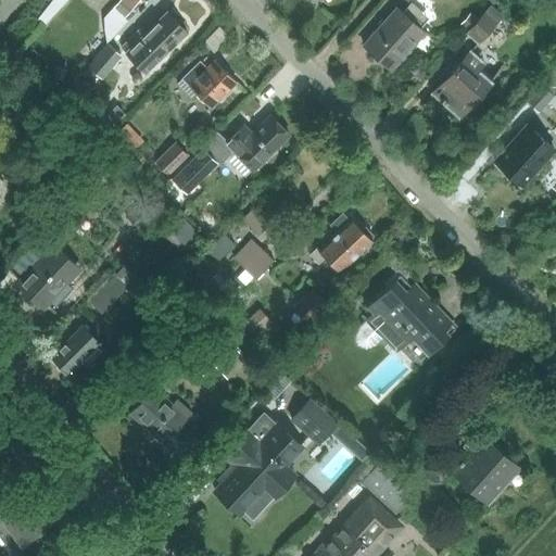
[(58,0),(53,0),(46,11),(52,16),(63,5),(58,0)]
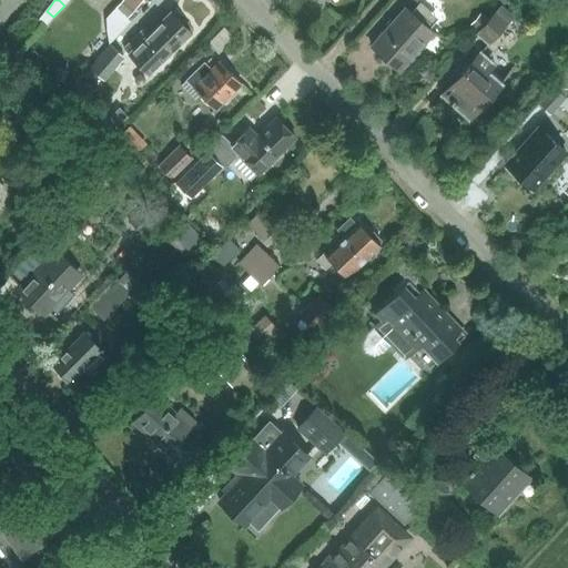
[(119,0),(113,7),(127,18),(140,0),(119,0)]
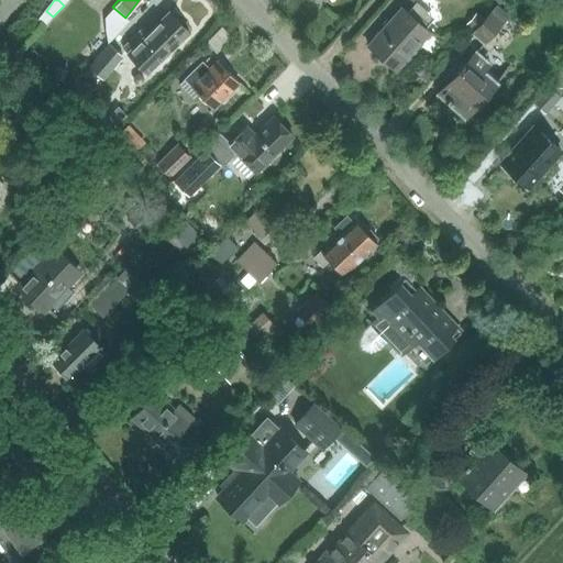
[(483,43),(507,14),(496,4),(484,20),(473,32),(472,33),(483,43)]
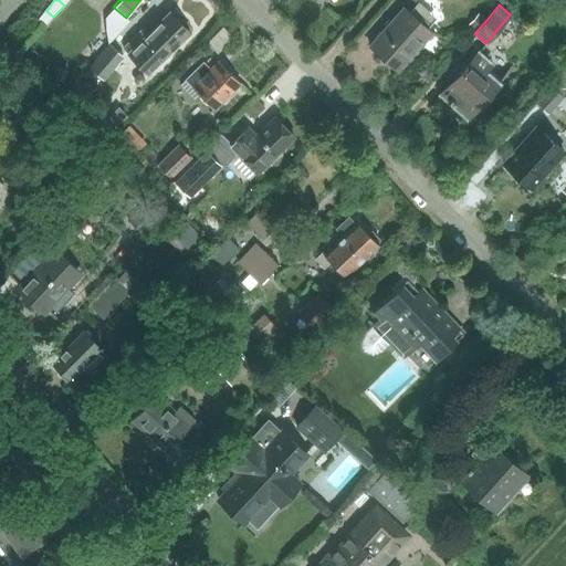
[(404,7),(369,45),(397,70),(431,31),(426,27),(407,10),(404,7)]
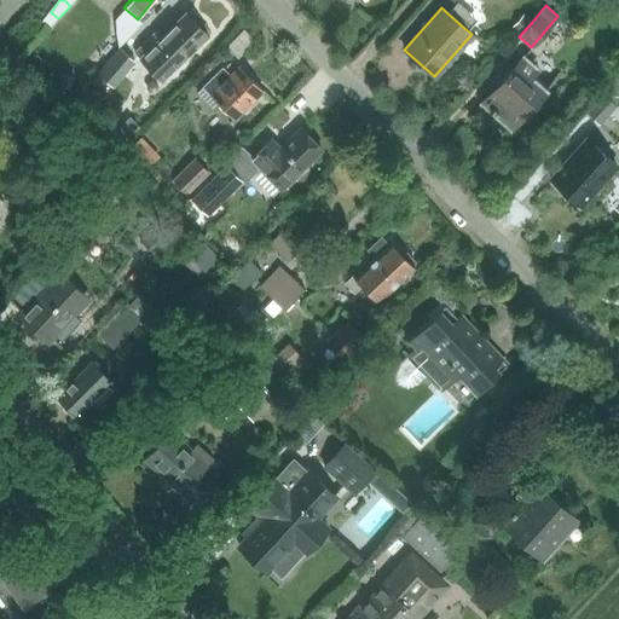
[(156,32),(134,52),(161,80),(169,73),(171,74),(181,64),(179,62),(207,35),(204,33),(204,28),(200,23),(195,23),(185,12),(161,36),(156,32)]
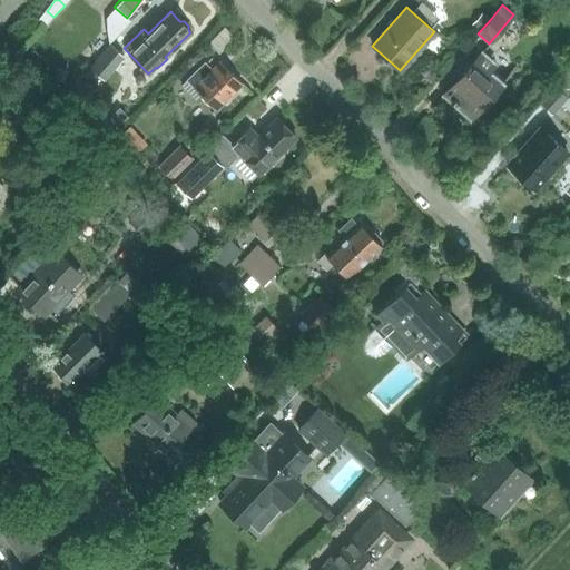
[(482,13),(471,27),(478,33),(479,32),(490,20),(482,13)]
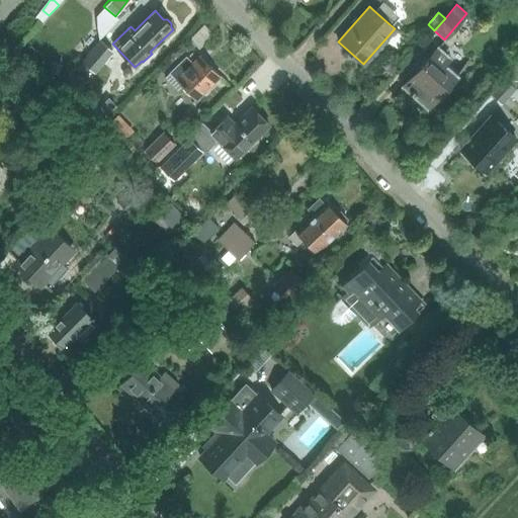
[(82,63),(94,74),(113,52),(100,40),(82,63)]
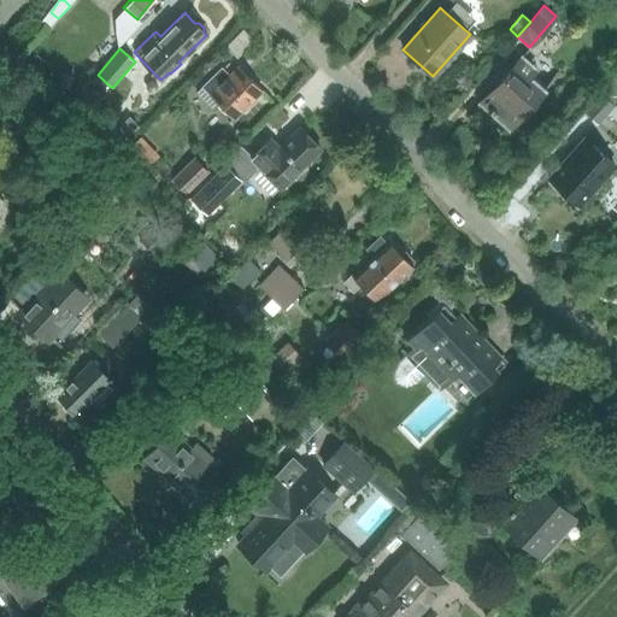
[(479,104),(507,129),(544,87),(529,75),(534,69),(519,57),(479,104)]
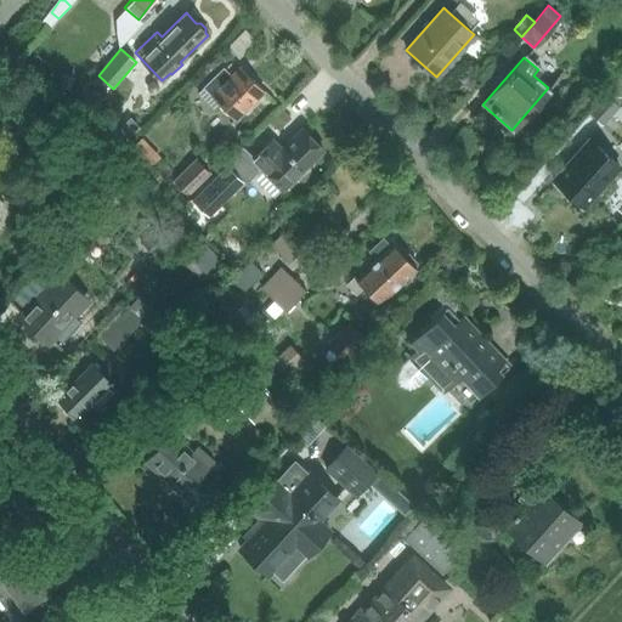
[(222,67),(202,88),(210,96),(218,103),(225,112),(226,111),(235,120),(265,91),(241,66),(231,75),(222,67)]
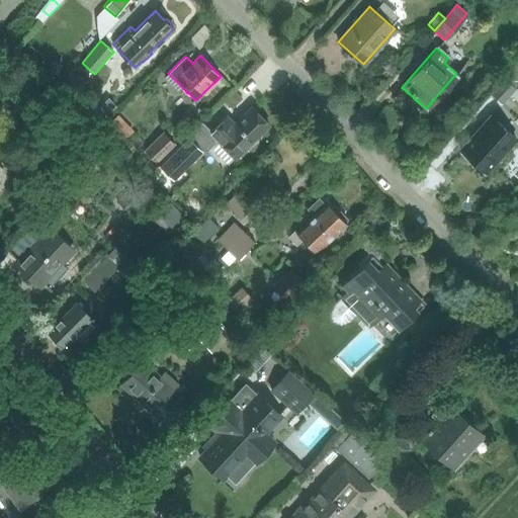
[(504,78),(490,94),(501,104),(508,97),(515,88),(514,87),(504,78)]
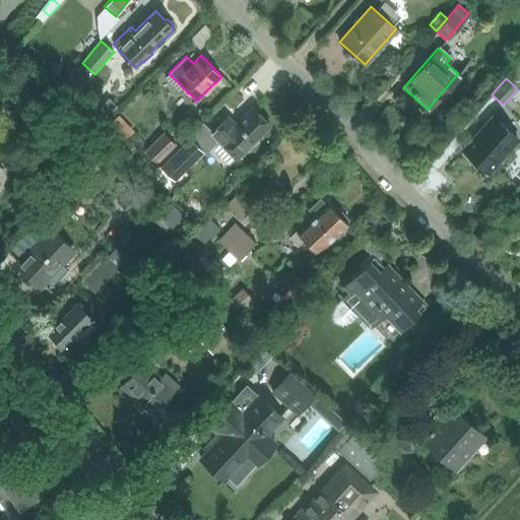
[(191,140),(160,170),(173,183),(203,152),(204,153),(216,141),(236,159),(270,126),(252,108),(236,125),(226,117),(218,125),(212,131),(204,122),(202,121),(187,136),(191,140)]
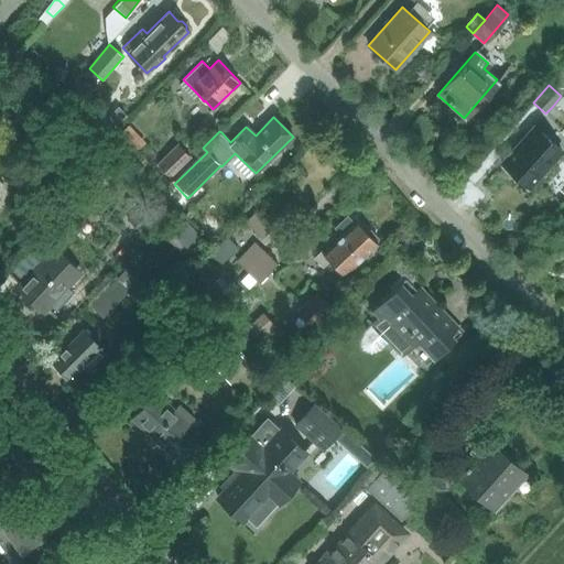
[(133,154),(144,142),(128,126),(116,137),(133,154)]
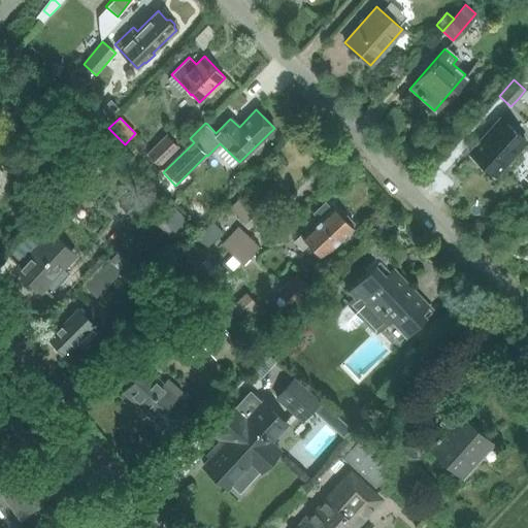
[(500,119),(469,153),(494,175),(525,141),(500,119)]
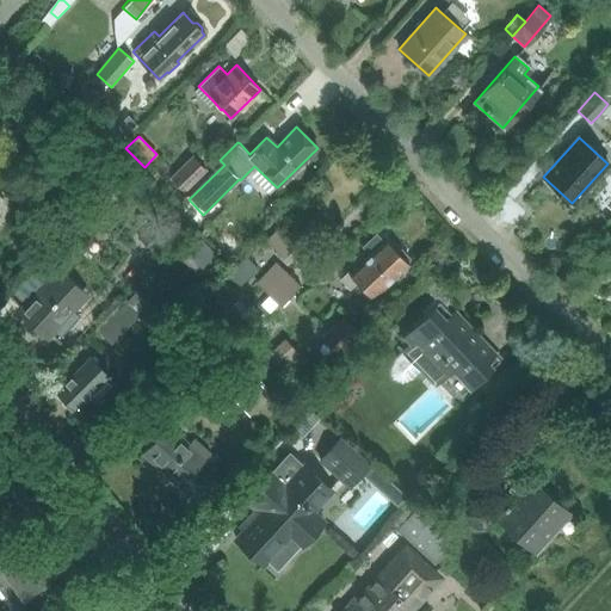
[(170,177),(184,191),(205,168),(192,154),(170,177)]
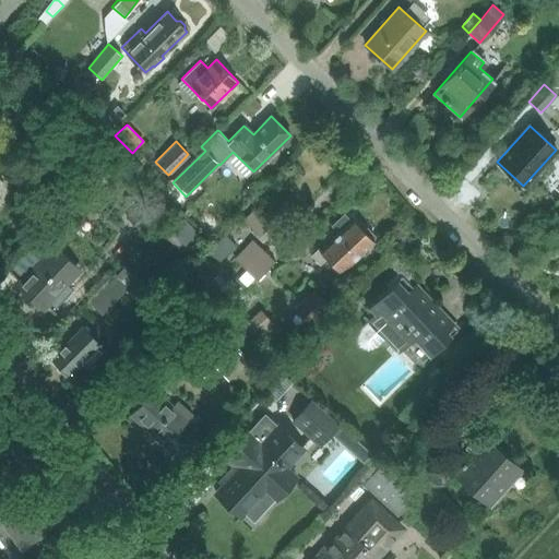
[(97,163),(90,173),(98,181),(107,171),(97,163)]
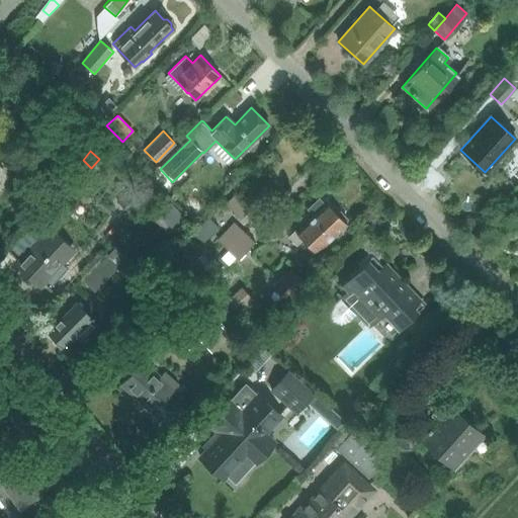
[(150,162),(144,168),(151,175),(157,169),(150,162)]
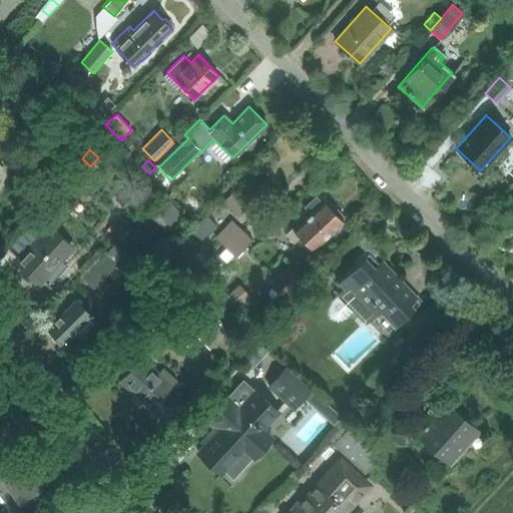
[(143,174),(117,199),(127,208),(152,184),(143,174)]
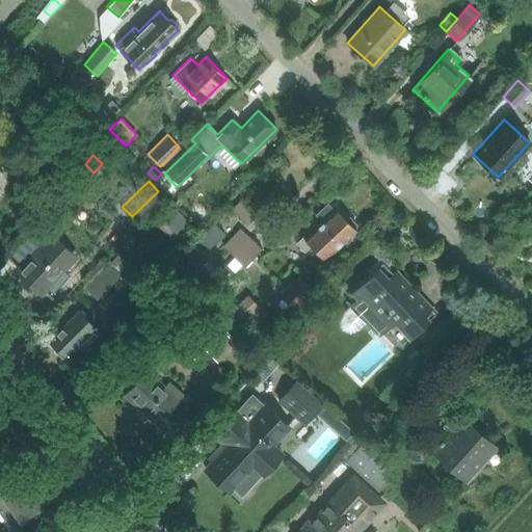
[(231,208),(247,223),(257,214),(240,198),(231,208)]
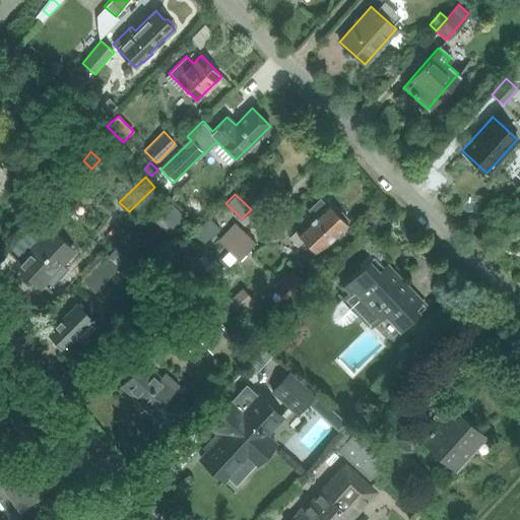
[(304,241),(316,254),(346,225),(347,224),(349,220),(341,212),(335,214),(327,206),(326,207),(320,200),(309,211),(314,217),(299,232),(298,230),(289,238),(298,247),(304,241)]
